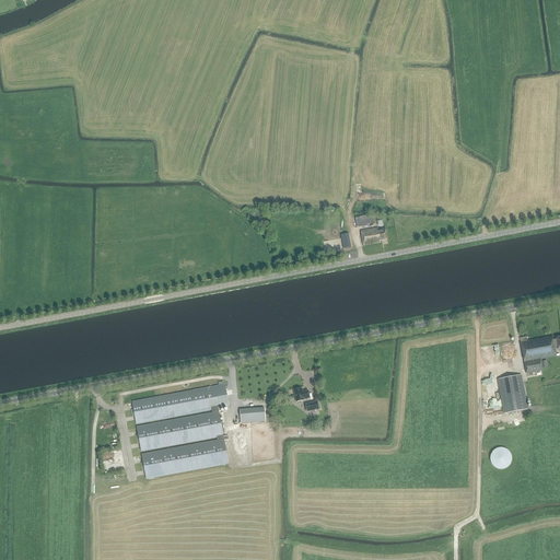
[(357,226),(375,223),(373,213),(354,217),(357,226)]
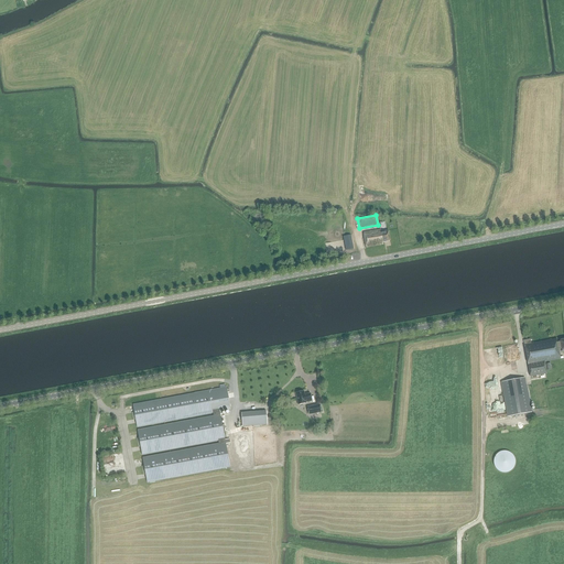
[(382,242),(390,241),(388,231),(380,232),(380,230),(364,232),(366,248),(382,245),(382,242)]
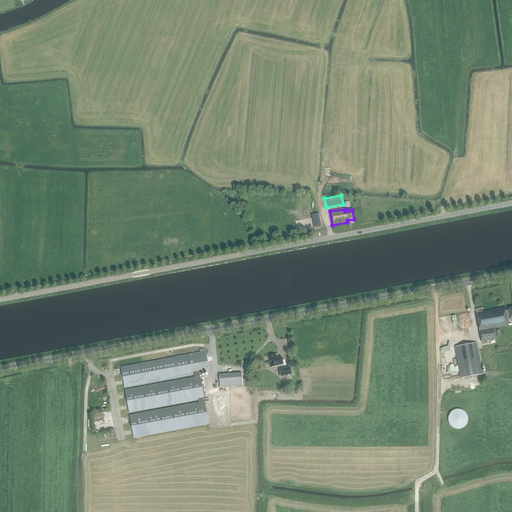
[(509,319),(511,318),(511,308),(507,309),(507,310),(506,311),(505,308),(482,312),(481,308),(475,309),(481,342),(495,339),(493,328),(508,325),(507,318),(509,317),(509,319)]
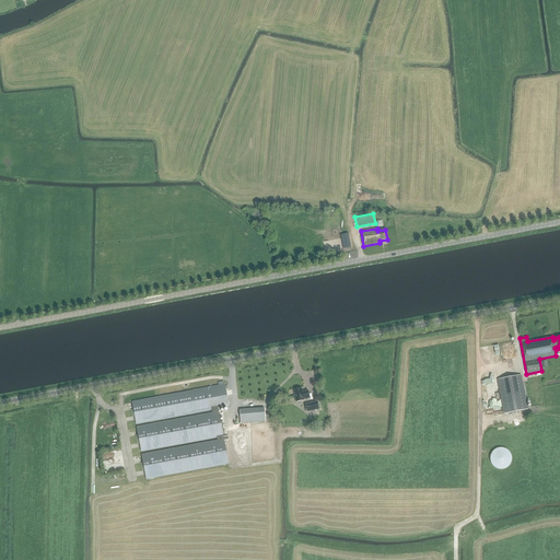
[(527,409),(521,375),(498,378),(504,413),(527,409)]
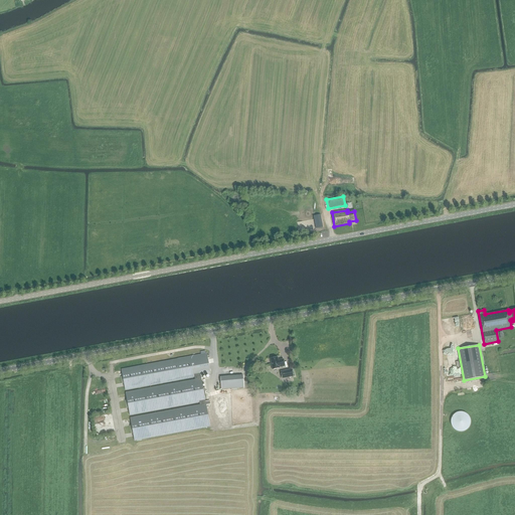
[(194,379),(125,392),(129,415),(199,402),(199,404),(130,417),(134,441),(210,426),(200,376),(210,374),(206,354),(121,370),(125,390),(194,377),(194,379)]
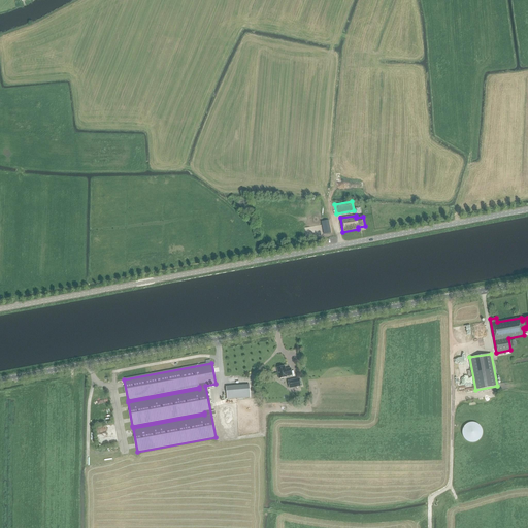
[(287,376),(292,375),(290,368),(285,369),(285,367),(276,368),(278,380),(287,377),(287,376)]
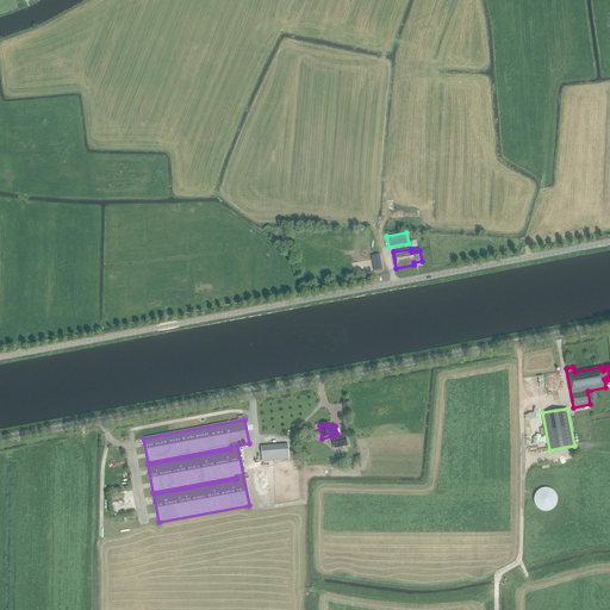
[(332,441),(334,449),(347,447),(346,439),(332,441)]
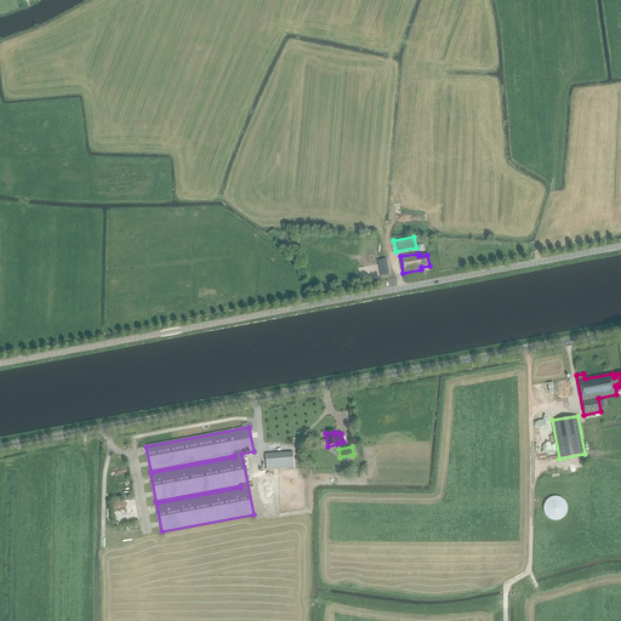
[(267,471),(294,468),(292,453),(266,455),(267,471)]
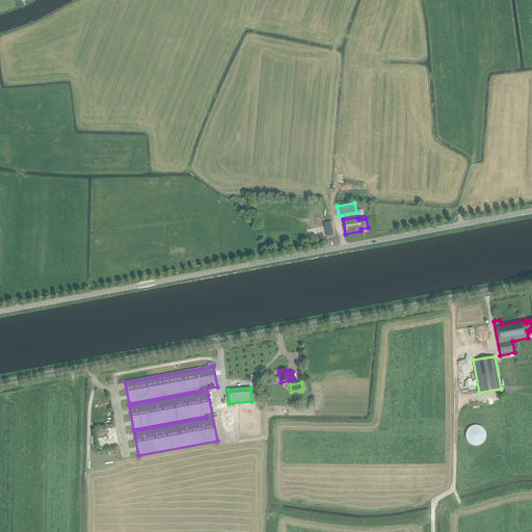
[(466,432),(466,435),(466,439),(467,441),(469,444),(472,445),(474,446),(477,446),(480,445),(482,444),(484,441),(485,439),(486,435),(485,432),(484,430),(482,428),(480,426),(477,425),(474,425),(472,426),(469,428),(467,430),(466,432)]
